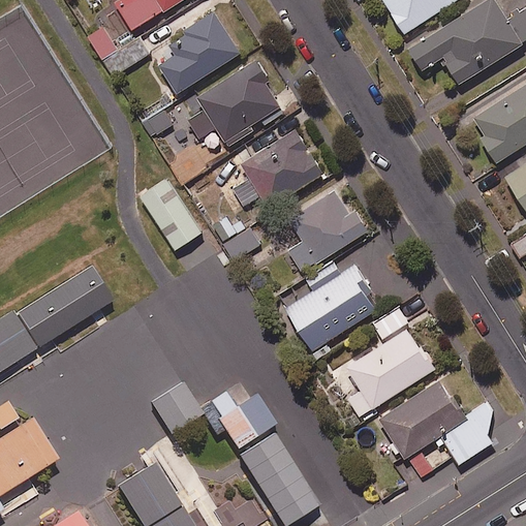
[(181,0),(116,0),(114,2),(130,30),(181,0)]
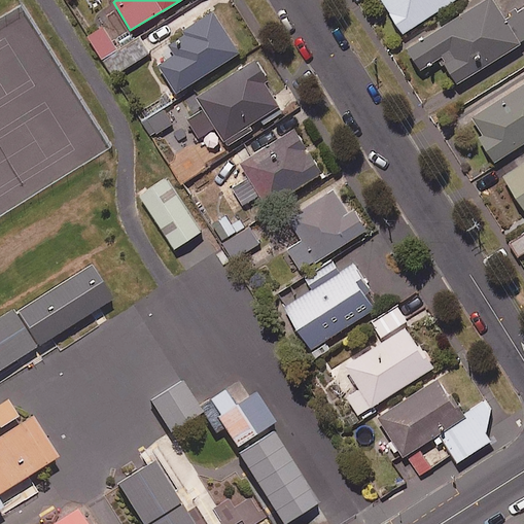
[(380,0),(402,34),(455,0),(380,0)]
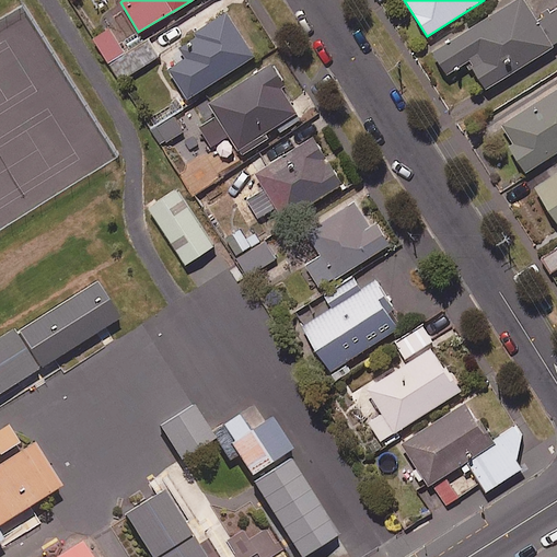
[(556,10),(537,23),(522,0),(513,0),(433,51),(448,74),(468,62),(486,90),(556,43),(556,10)]
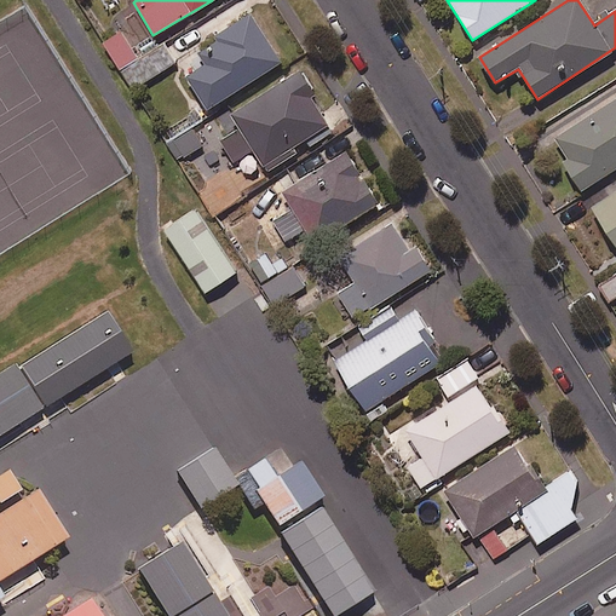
[(280,62),(248,12),(212,35),(216,41),(208,45),(209,49),(197,56),(202,64),(183,76),(205,110),(280,62)]
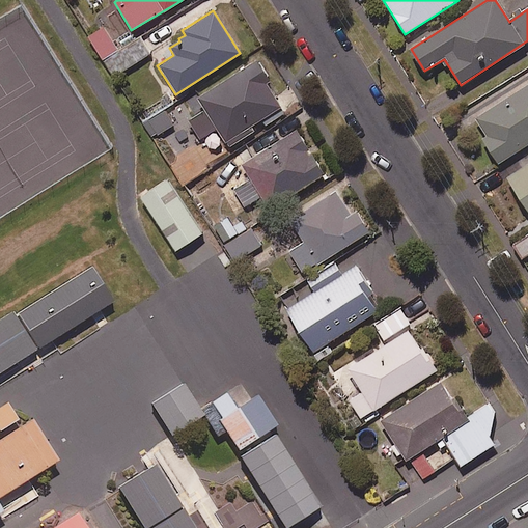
[(117,51),(102,28),(86,38),(101,62),(117,51)]
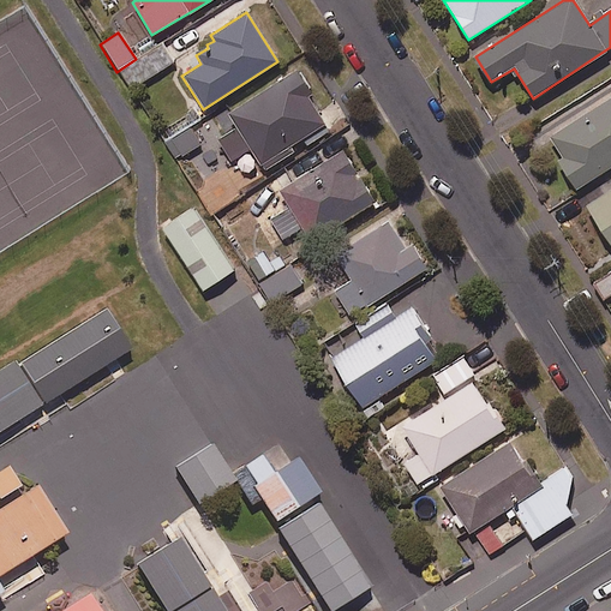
[(312,94),(295,67),(226,113),(259,166),(261,165),(264,168),(292,150),(289,145),(300,138),(305,145),(327,132),(322,124),(324,123),(307,97),(312,94)]
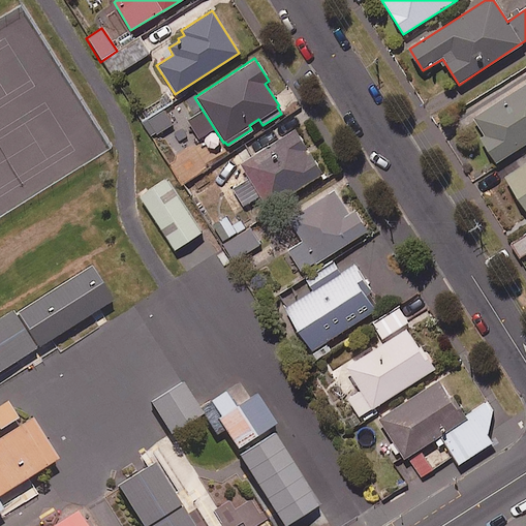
[(525,81),(467,119),(495,163),(525,144),(525,81)]
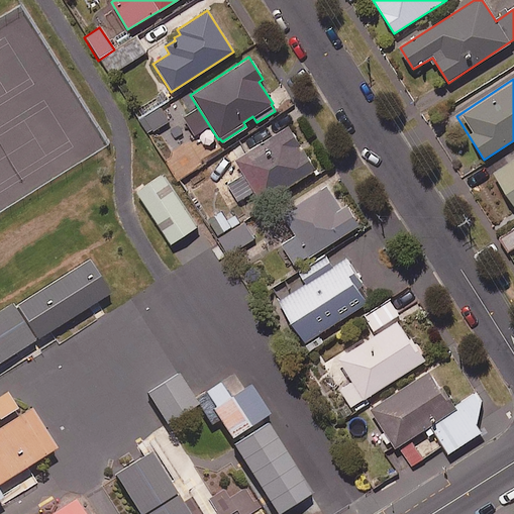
[(168,123),(160,109),(138,120),(145,134),(168,123)]
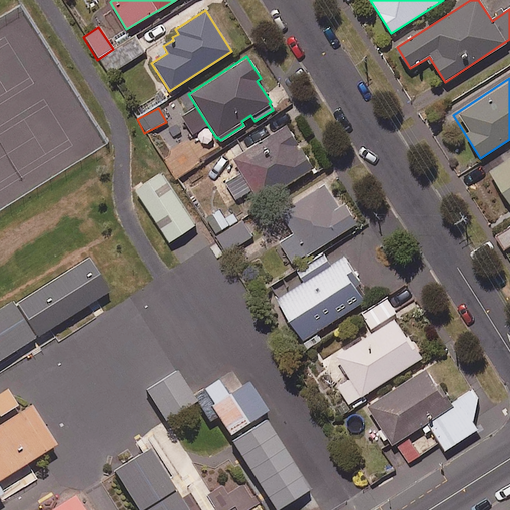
[(313,169),(287,127),(234,159),(243,175),(225,187),(234,201),(255,188),(263,201),(313,169)]
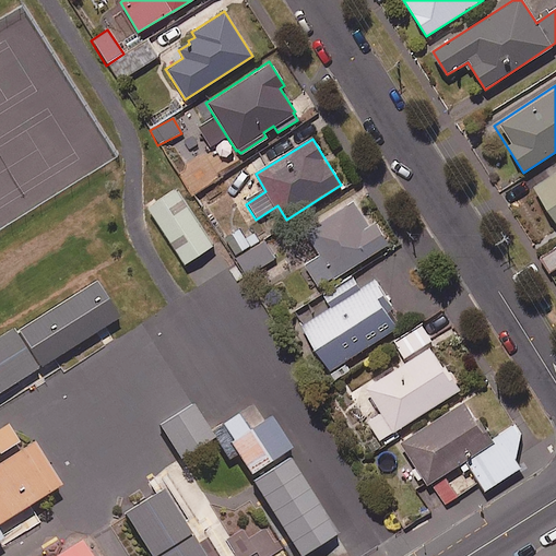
[(555,172),(533,188),(555,221),(555,172)]
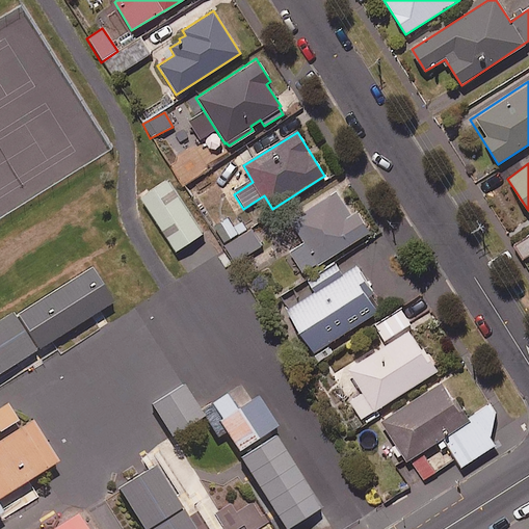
[(202,233),(167,180),(139,197),(174,250),(202,233)]
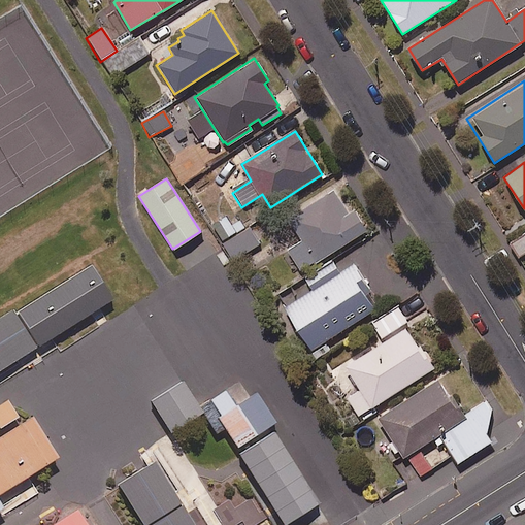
[(348,214),(332,189),(288,217),(303,242),(287,253),(299,272),(367,230),(355,209),(348,214)]
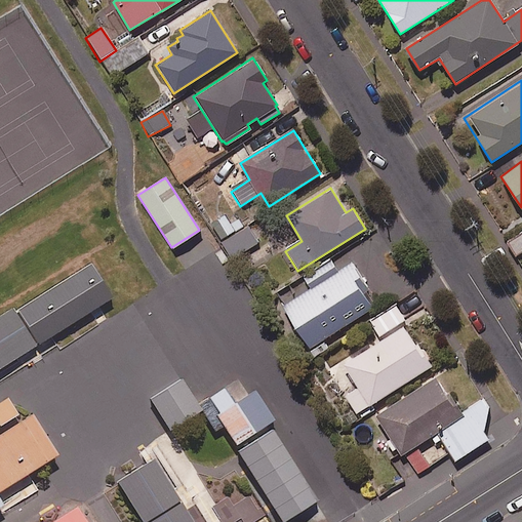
[(256,244),(246,228),(219,243),(231,261),(256,244)]
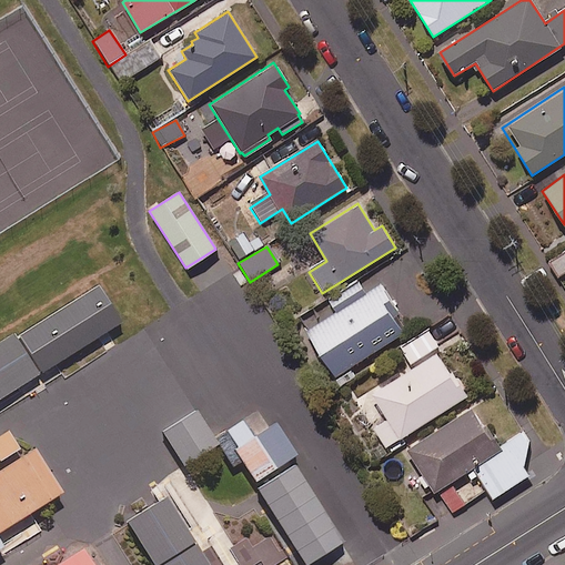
[(564,272),(564,253),(550,264),(558,278),(564,272)]
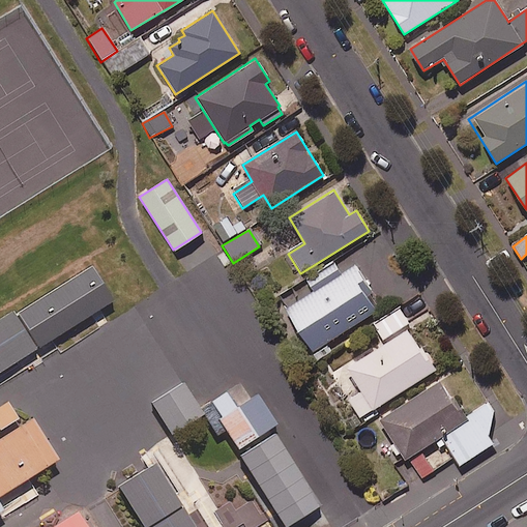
[(332,263),(314,275),(321,287),(285,310),(310,349),(377,305),(352,267),(341,275),(332,263)]
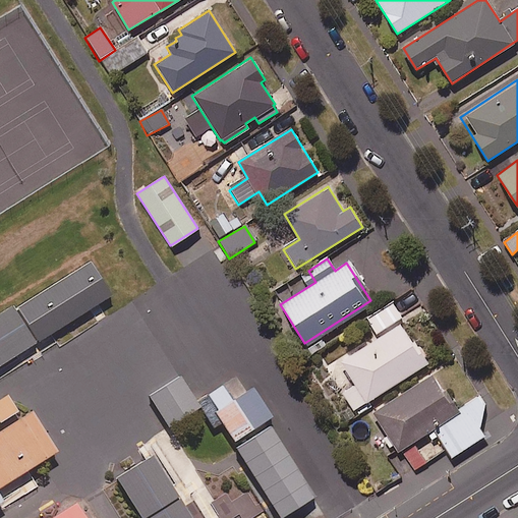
[(109,299),(89,266),(0,318),(0,371),(4,378),(54,347),(47,336),(109,299)]
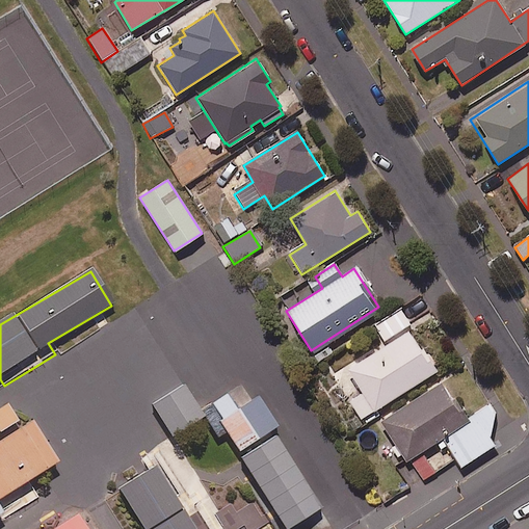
[(408,329),(413,327),(401,309),(373,326),(386,345),(408,329)]
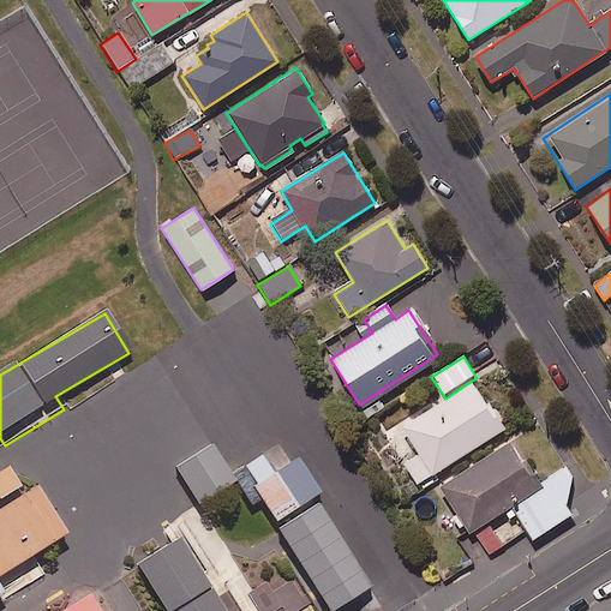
[(472,381),(445,399),(384,437),(417,485),(503,430),(472,381)]
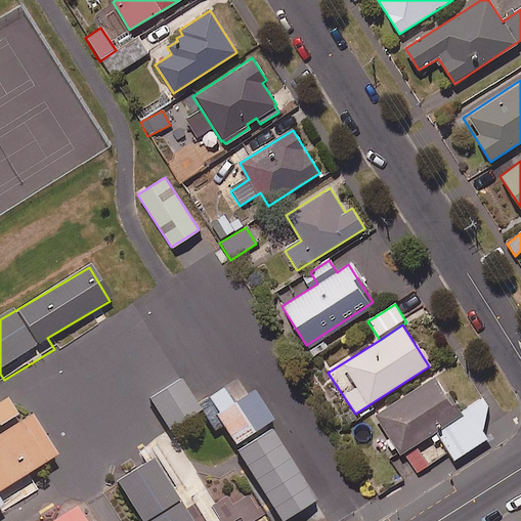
[(461,411),(435,373),(372,415),(399,456),(435,431),(453,460),(487,437),(482,431),(486,408),(480,399),(461,411)]
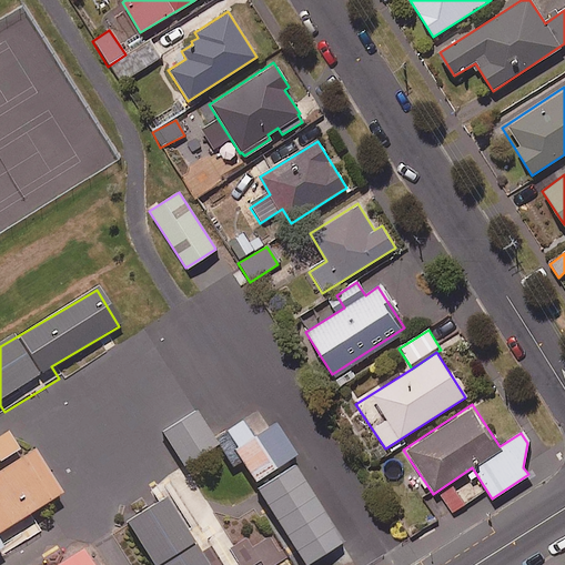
[(211,440),(193,413),(159,435),(181,468),(215,446),(211,440)]
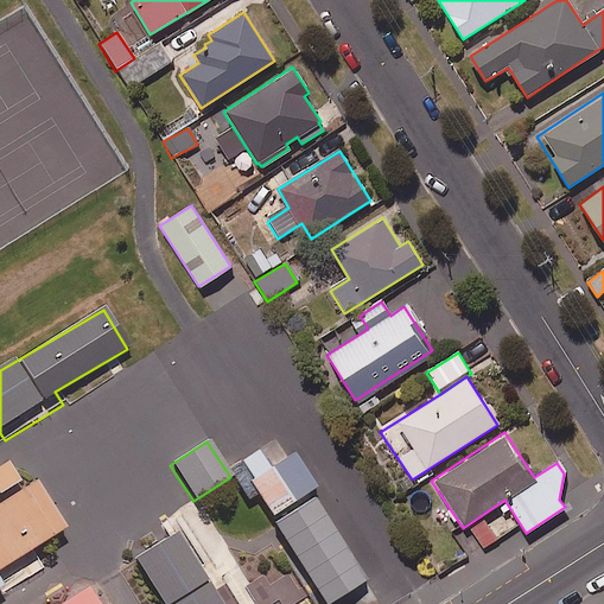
[(250,479),(248,484),(271,519),(285,509),(316,488),(293,453),(268,470),(255,451),(239,462),(250,479)]
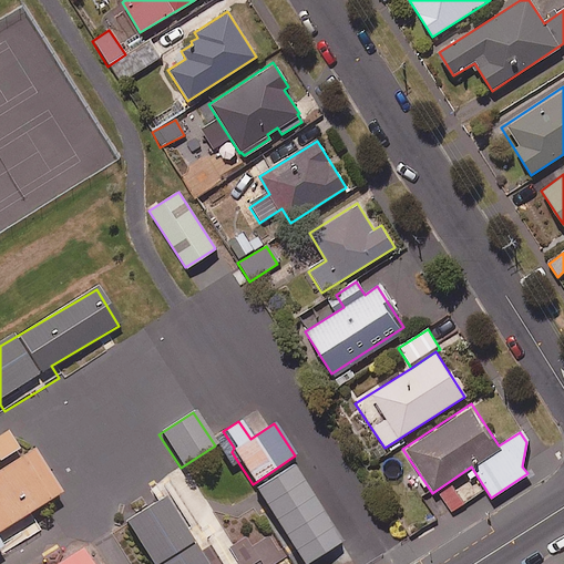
[(0,549),(2,547),(0,544),(0,533),(62,493),(32,447),(20,454),(4,430),(0,432),(0,549)]
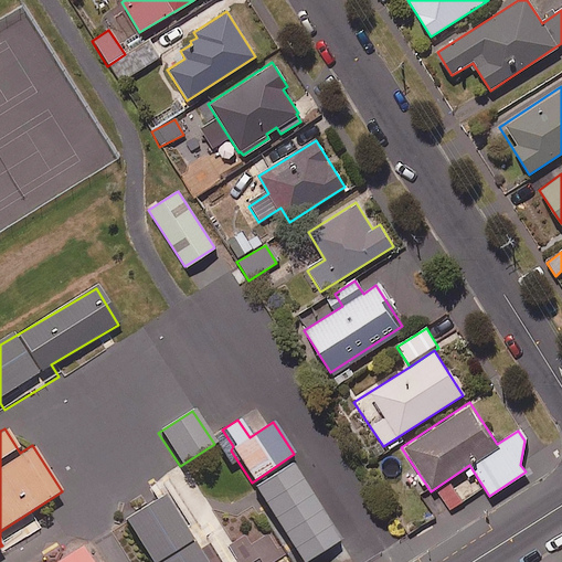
[(339,542),(290,465),(268,479),(253,488),(299,561),(307,561),(339,542)]
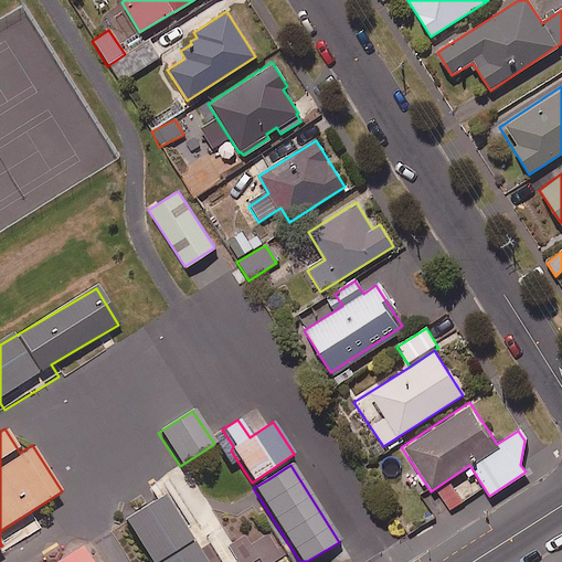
[(460,502),(447,484),(434,492),(448,511),(460,502)]
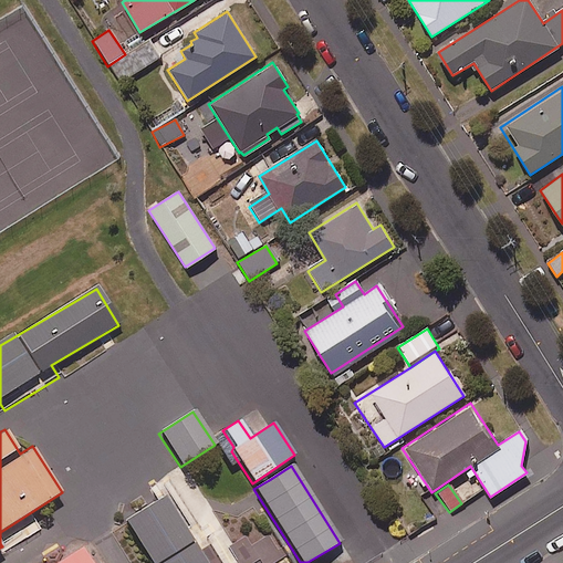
[(202,562),(163,499),(125,523),(150,562),(202,562)]
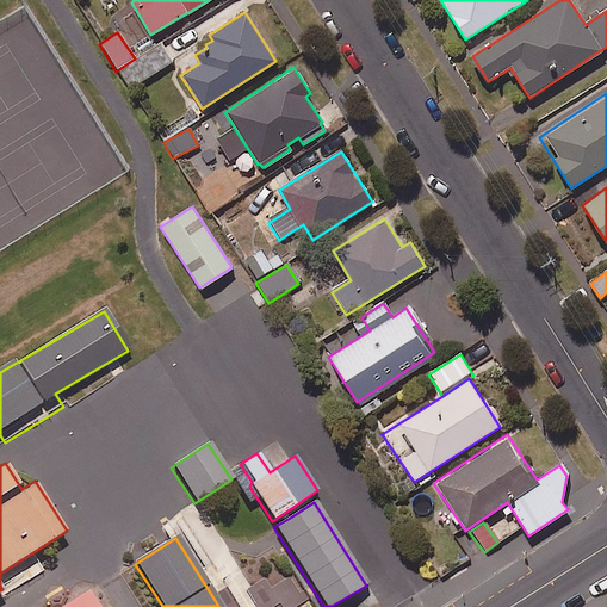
[(93,606),(84,592),(59,606),(93,606)]
